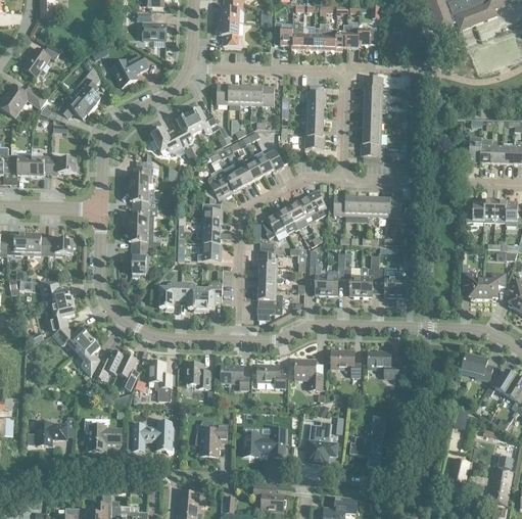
[(39,0),(40,16),(54,16),(53,0),(39,0)]
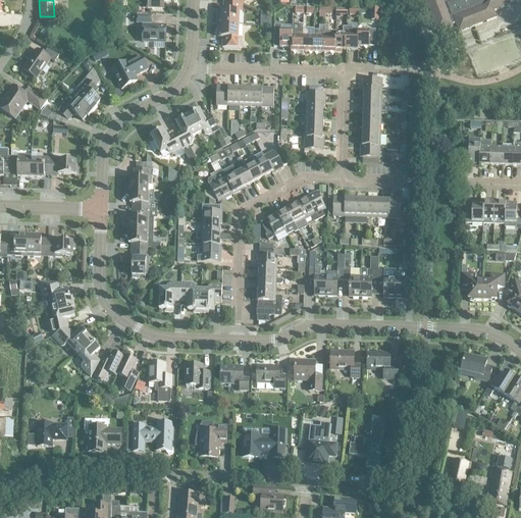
[(218,20),(238,21),(238,8),(241,9),(242,2),(237,0),(221,0),(222,8),(219,8),(218,20)]
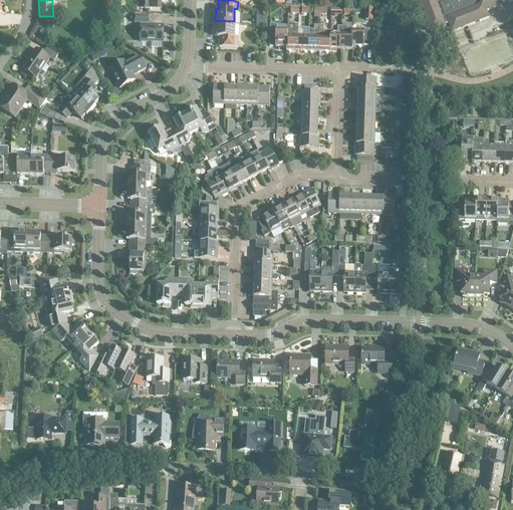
[(419,0),(430,29),(445,24),(444,22),(448,21),(451,29),(488,15),(484,7),(491,5),(491,6),(505,0),(419,0)]
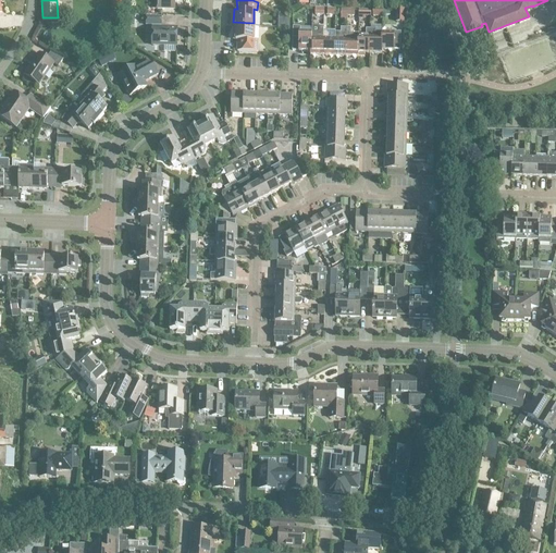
[(372,4),(371,13),(381,13),(381,4),(372,4)]
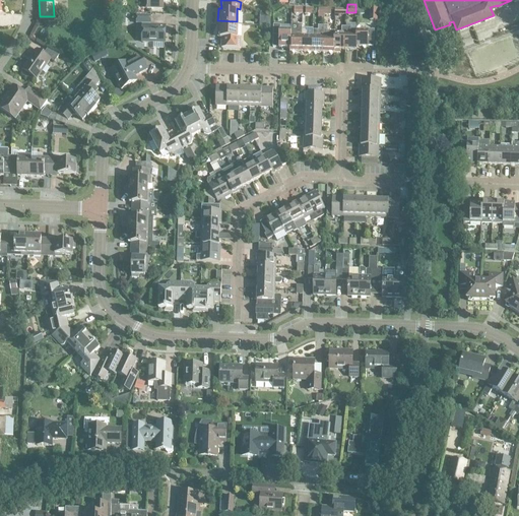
[(377,5),(374,5),(369,5),(368,17),(376,17),(377,5)]
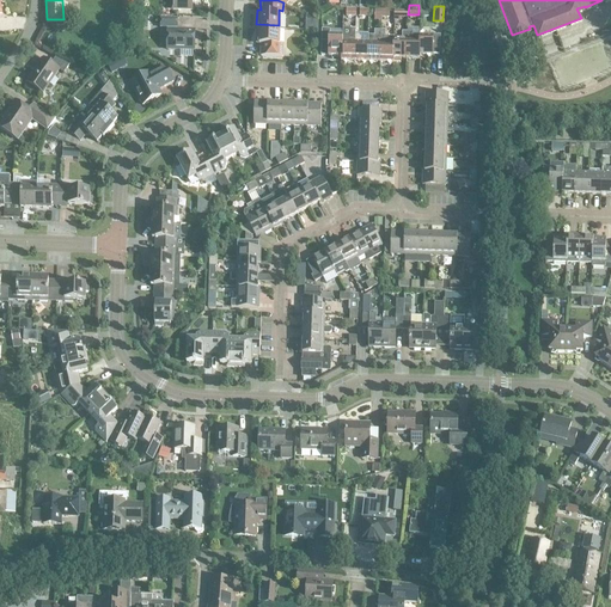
[(159,24),(176,24),(177,14),(159,13),(159,24)]
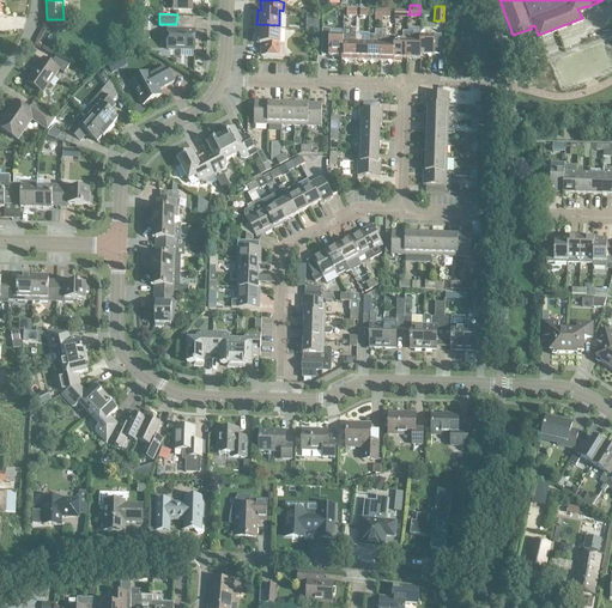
[(279,25),(256,24),(256,40),(260,40),(259,53),(283,54),(283,41),(279,41),(279,25)]
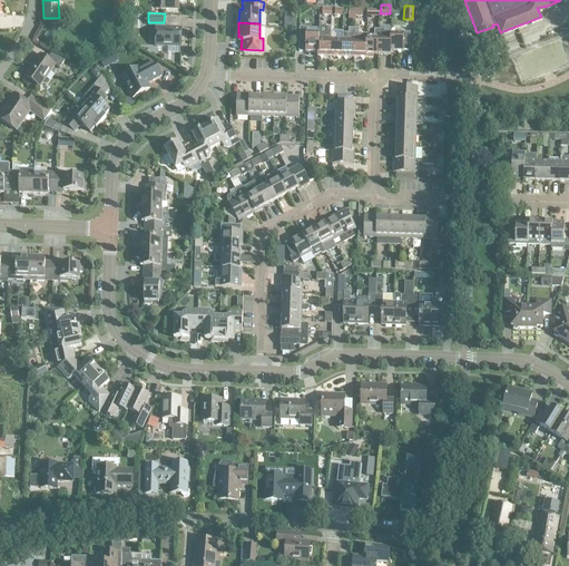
[(155,23),(155,42),(179,44),(180,25),(155,23)]
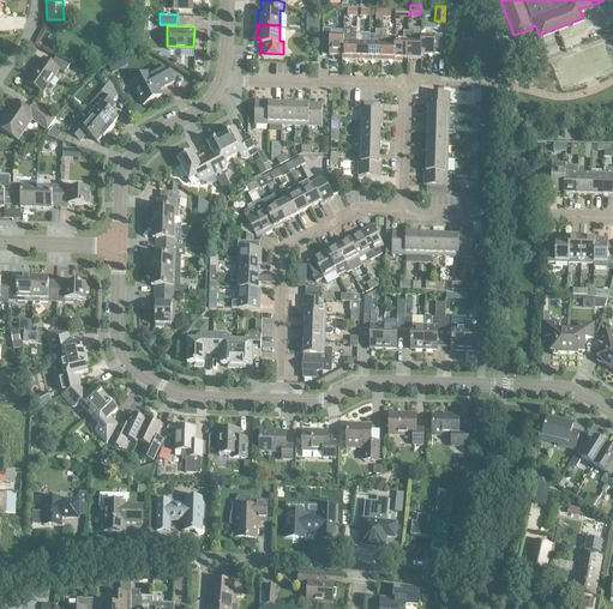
[(342,53),(342,34),(329,32),(330,25),(322,25),(322,32),(320,52),(329,52),(329,53),(342,53)]
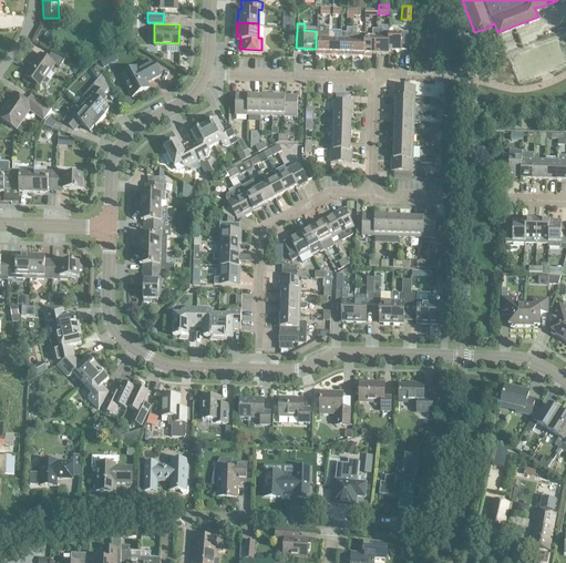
[(316,31),(316,49),(315,53),(327,53),(328,29),(328,23),(323,23),(323,29),(322,31),(316,31)]
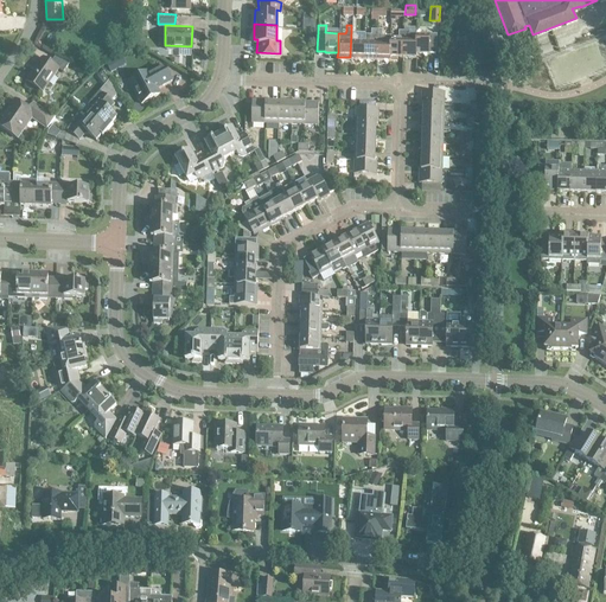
[(123,42),(133,36),(127,26),(117,33),(123,42)]
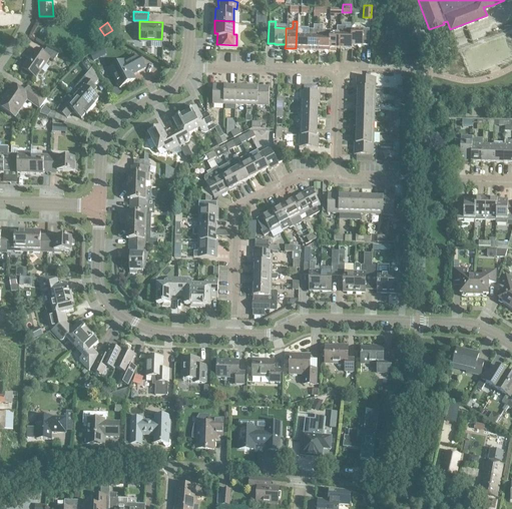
[(308,26),(308,32),(307,49),(318,49),(319,22),(313,22),(313,27),(308,26)]
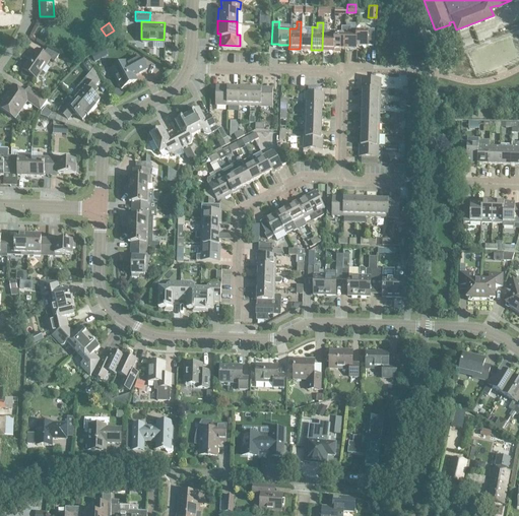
[(333,39),(333,29),(333,28),(326,27),(326,22),(323,22),(322,50),(333,50),(333,39)]
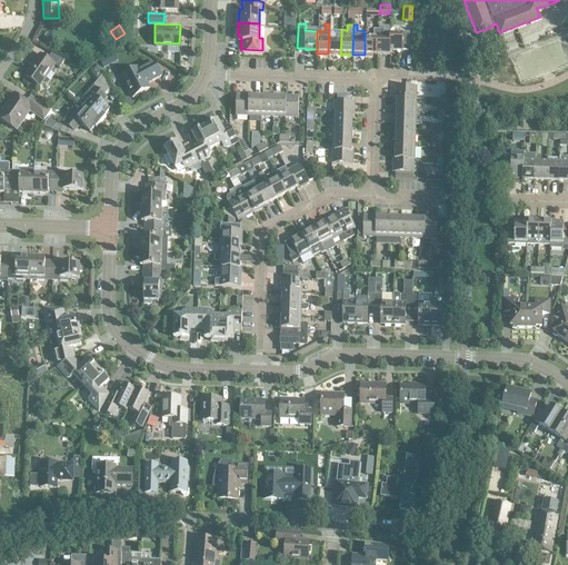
[(365,42),(365,55),(371,55),(371,51),(376,51),(377,26),(372,26),(372,32),(365,32),(365,42)]
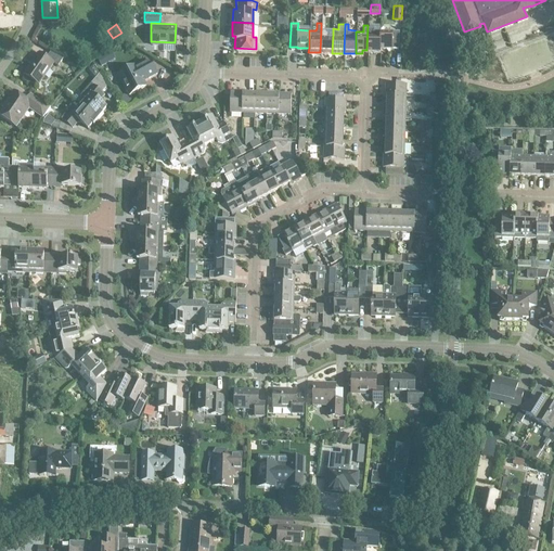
[(378,50),(379,33),(379,28),(372,28),(372,25),(368,25),(366,50),(378,50)]
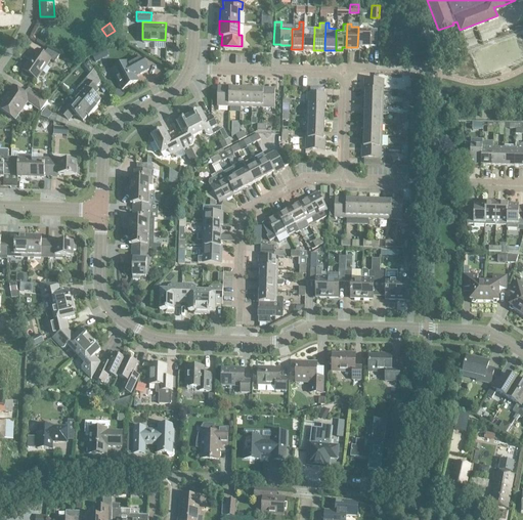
[(313,50),(314,33),(308,33),(308,30),(306,27),(303,27),(302,49),(313,50)]
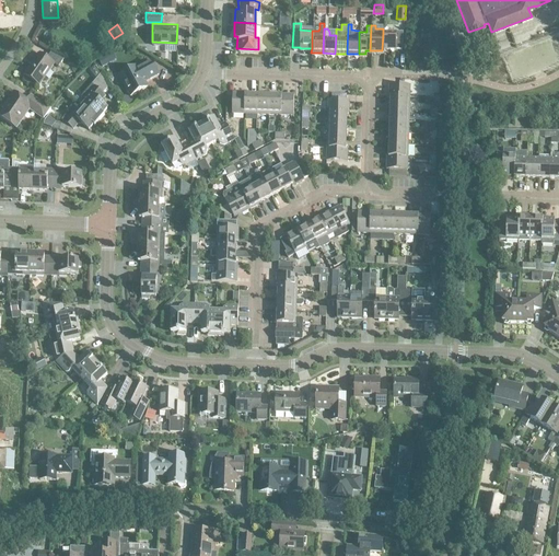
[(383,33),(382,50),(383,50),(383,47),(395,47),(395,46),(402,46),(402,29),(395,29),(395,30),(383,29),(383,33)]
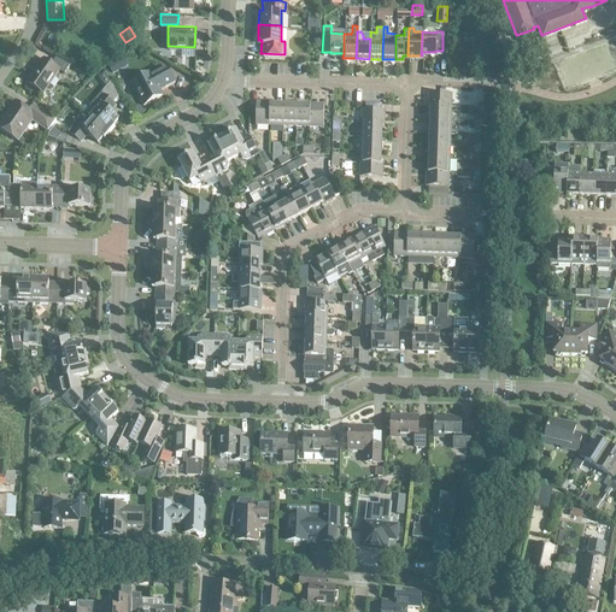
[(56,53),(51,60),(42,56),(27,80),(42,90),(59,66),(64,69),(69,60),(56,53)]
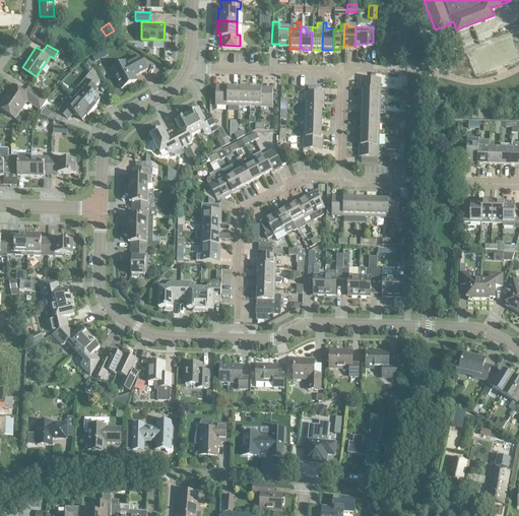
[(146,66),(139,53),(127,60),(126,58),(110,67),(120,86),(136,77),(134,72),(146,66)]
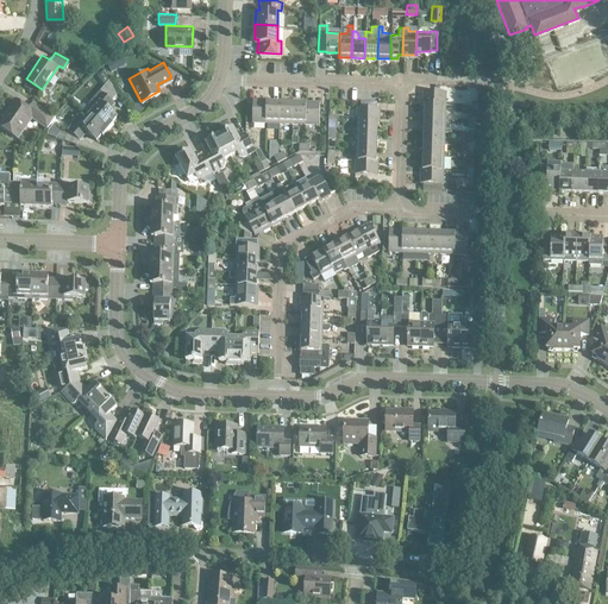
[(421,102),(444,102),(445,89),(422,88),(421,102)]
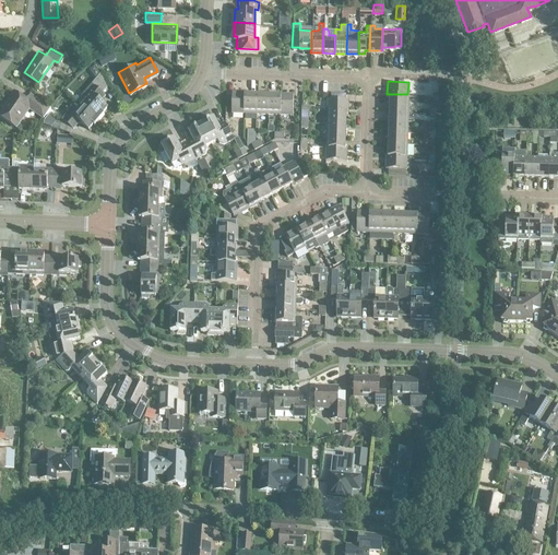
[(82,103),(98,117),(104,111),(102,109),(106,105),(99,98),(105,92),(92,82),(82,93),(86,97),(82,103)]
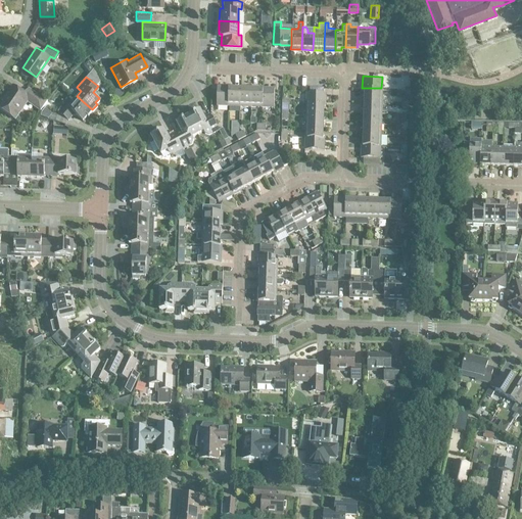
[(28,85),(25,91),(12,83),(1,98),(3,100),(0,104),(0,106),(14,116),(27,99),(39,108),(46,98),(28,85)]
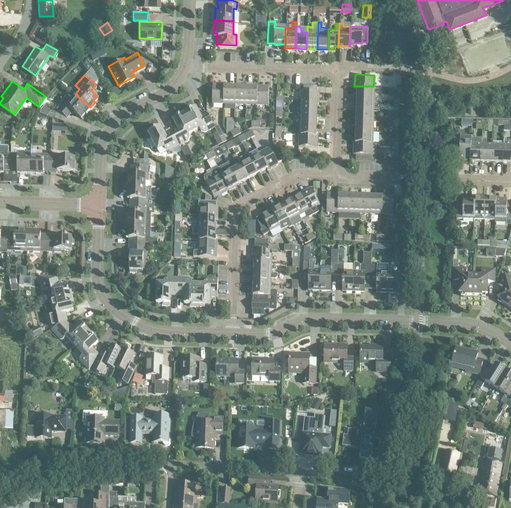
[(223,101),(223,82),(212,82),(211,101),(223,101)]
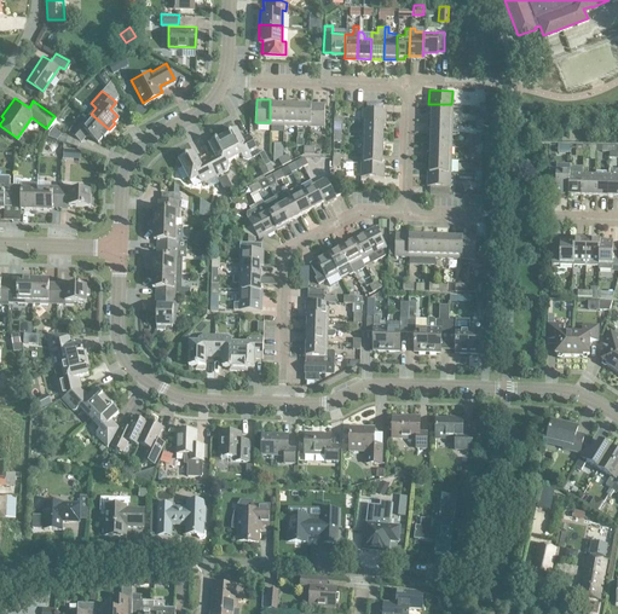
[(283,123),(283,102),(271,102),(271,99),(270,99),(270,122),(283,123)]
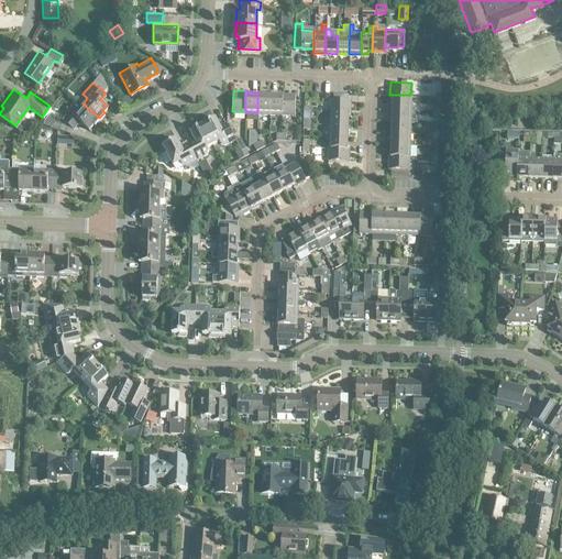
[(282,112),(282,91),(281,91),(281,94),(270,94),(270,112),(282,112)]
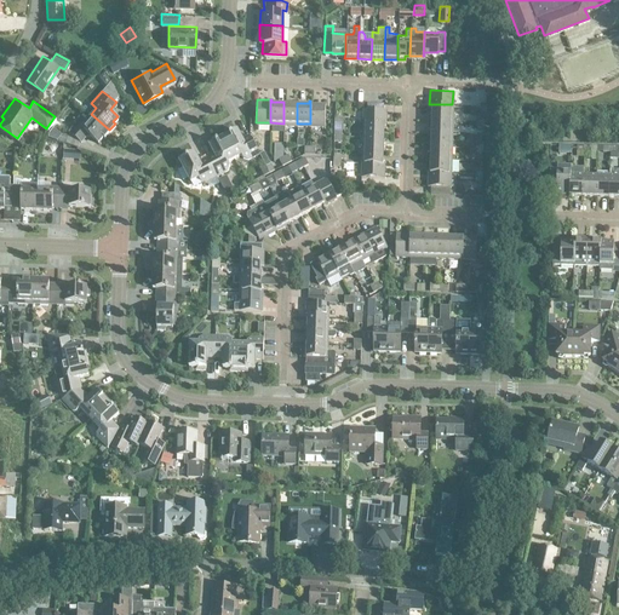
[(310,101),(310,124),(324,125),(325,102),(310,101)]
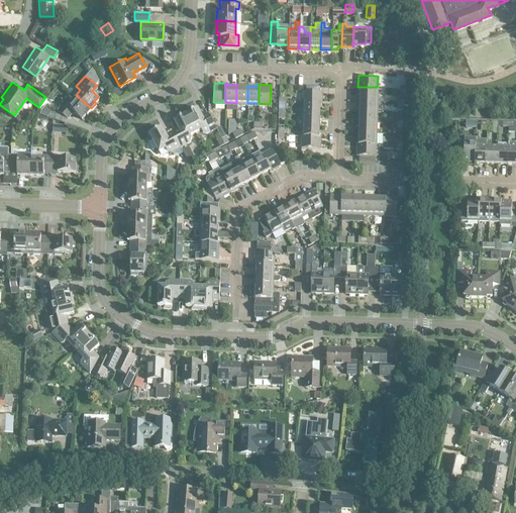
[(247,103),(247,86),(236,85),(236,103),(247,103)]
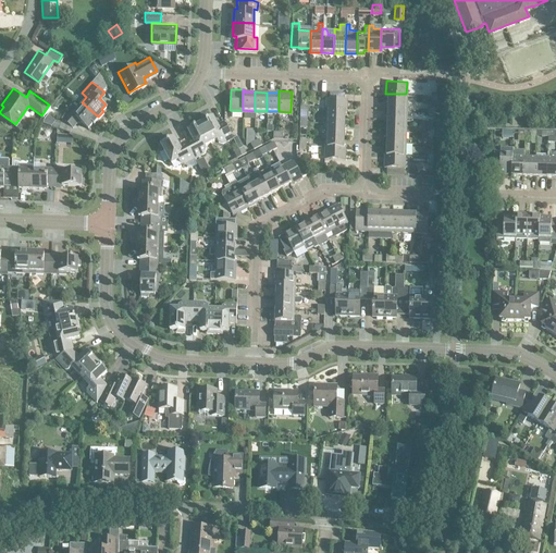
[(386,106),(406,106),(406,94),(385,94),(385,95),(387,95),(386,106)]
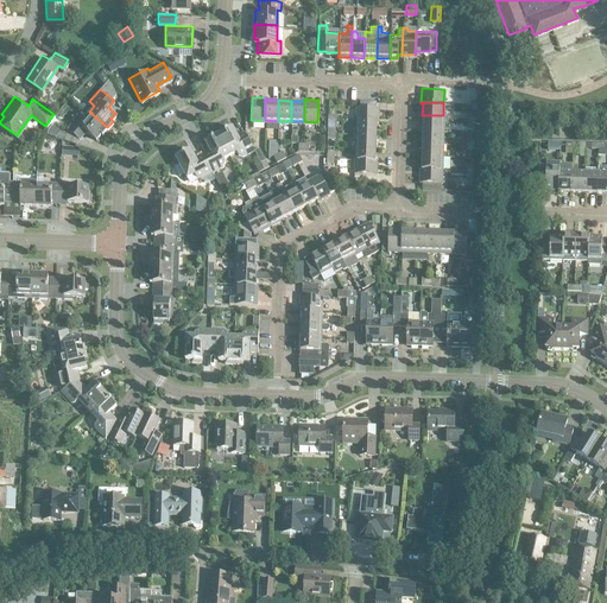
[(355,119),(378,119),(378,106),(355,105),(355,119)]
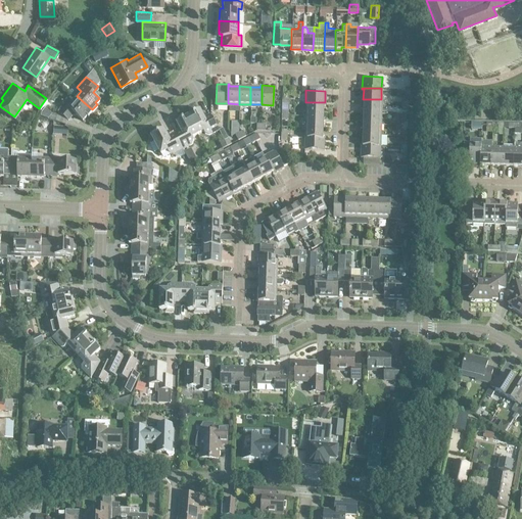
[(92,109),(77,96),(73,100),(68,97),(57,109),(67,119),(74,111),(82,119),(86,113),(88,114),(92,109)]
